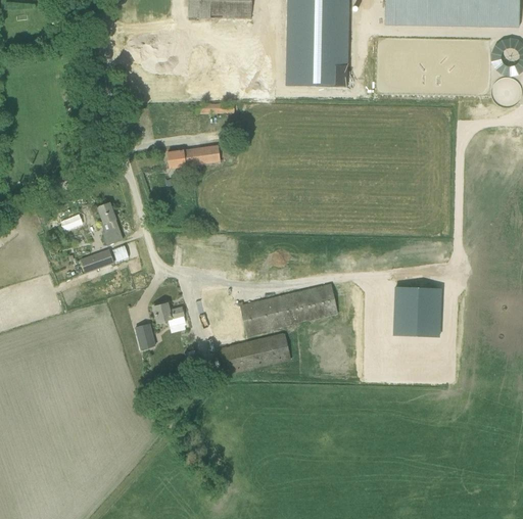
[(188,0),(188,13),(198,14),(198,10),(198,0),(188,0)]
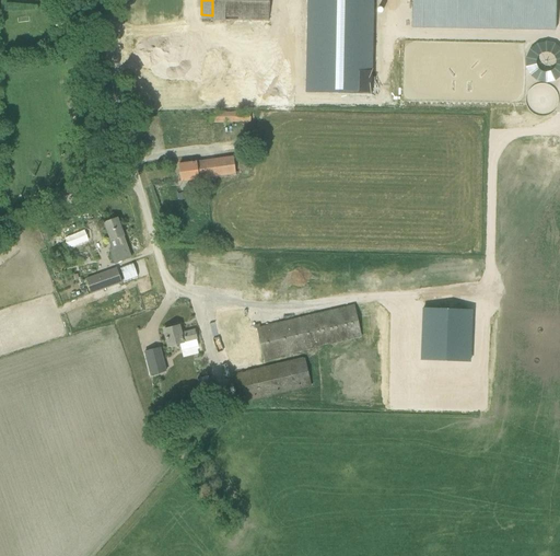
[(303,0),(302,92),(375,93),(377,0),(303,0)]
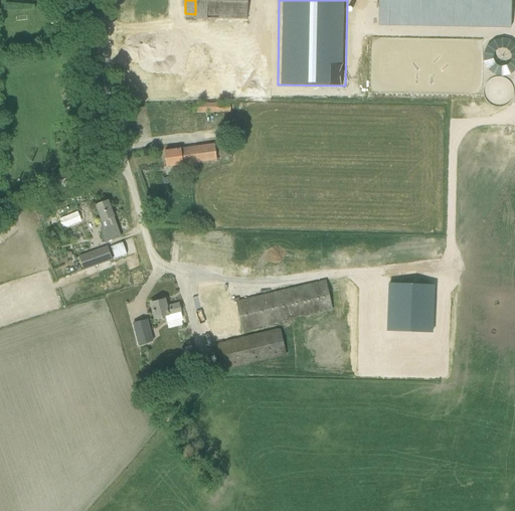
[(376,0),(377,20),(507,22),(507,0),(376,0)]
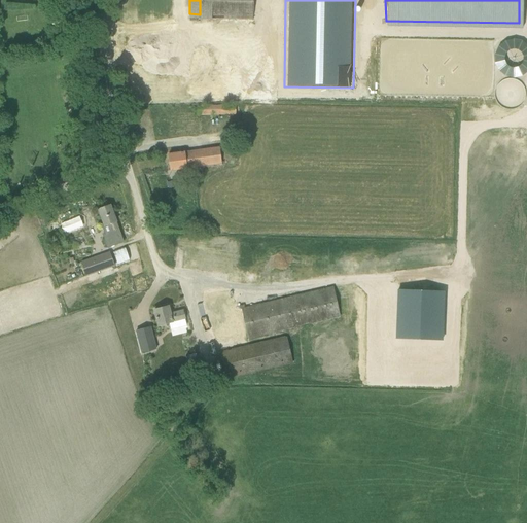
[(60,18),(54,15),(50,24),(57,26),(60,18)]
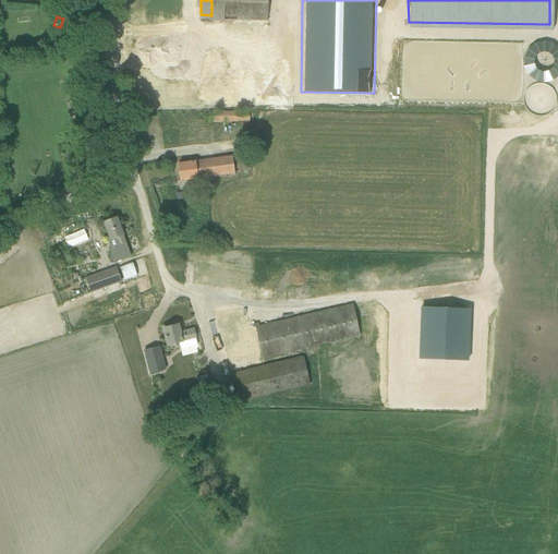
[(185,17),(132,24),(133,34),(130,34),(133,55),(154,52),(153,44),(168,43),(169,51),(198,47),(195,20),(186,21),(185,17)]
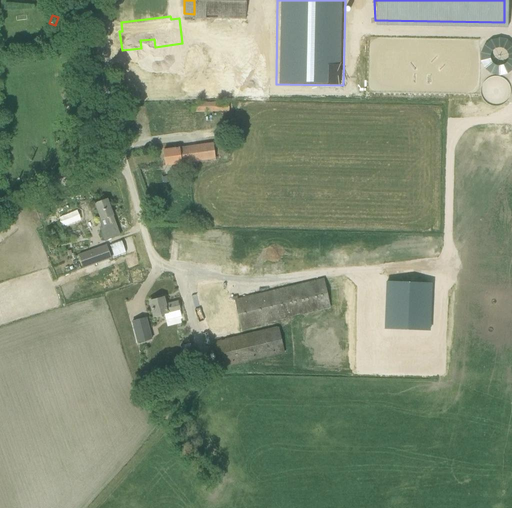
[(165,162),(175,161),(214,155),(212,139),(163,146),(165,162)]
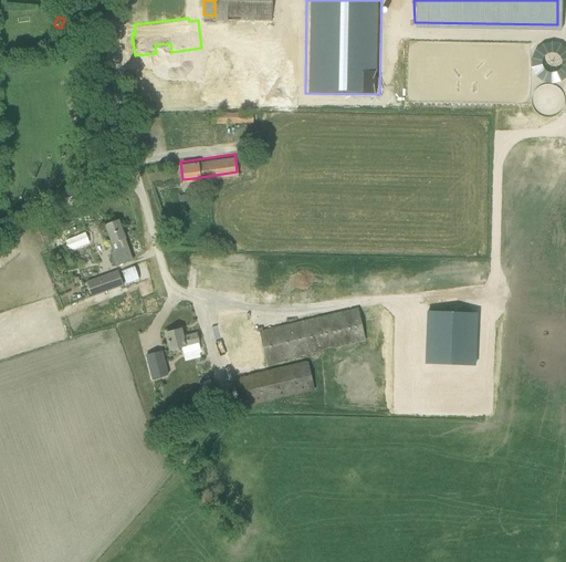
[(105,221),(112,239),(109,239),(114,251),(112,252),(116,262),(132,256),(123,230),(124,230),(123,227),(122,227),(118,217),(105,221)]
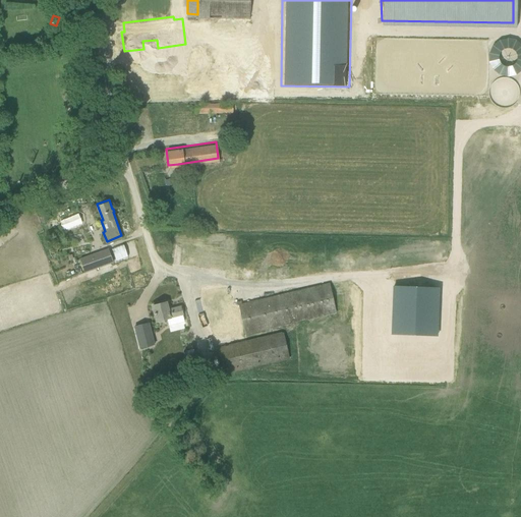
[(108,245),(98,249),(80,255),(84,269),(112,259),(108,245)]
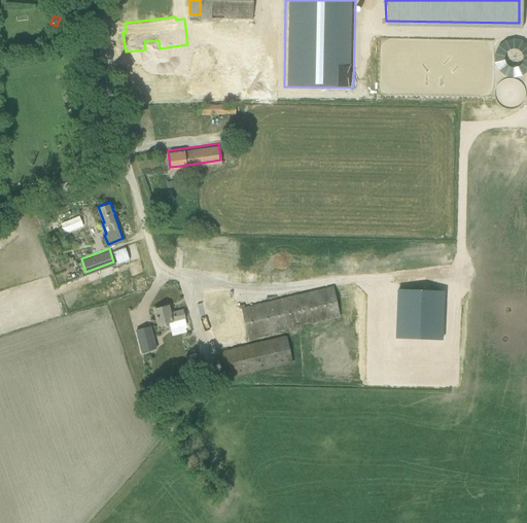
[(286,325),(294,323),(340,314),(332,284),(224,309),(227,319),(211,324),(214,335),(230,328),(230,326),(245,323),(247,336),(286,326),(286,325)]
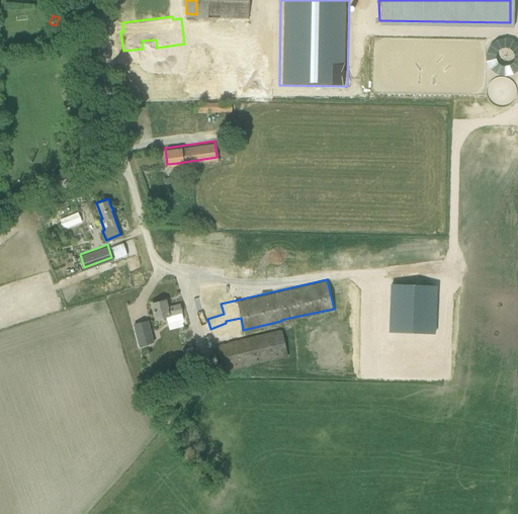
[(151,302),(154,311),(155,317),(166,314),(168,321),(183,317),(179,302),(167,305),(165,297),(151,302)]
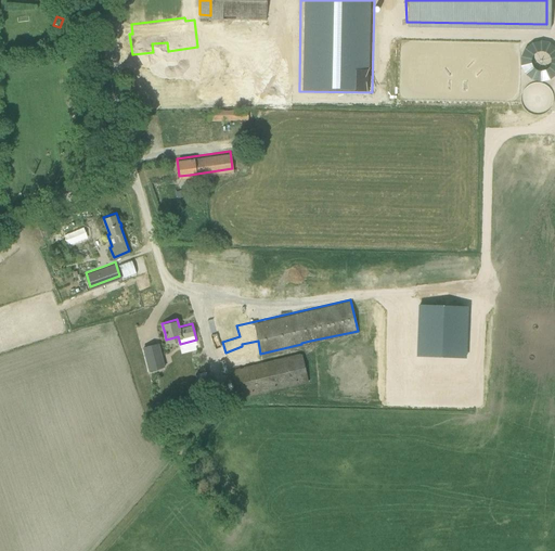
[(143,345),(145,355),(149,369),(165,364),(162,351),(160,351),(158,341),(143,345)]
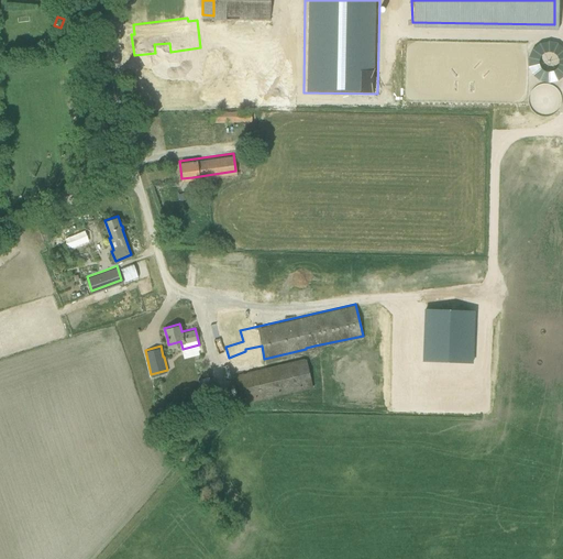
[(312,383),(311,379),(306,357),(235,372),(241,399),(312,383)]
